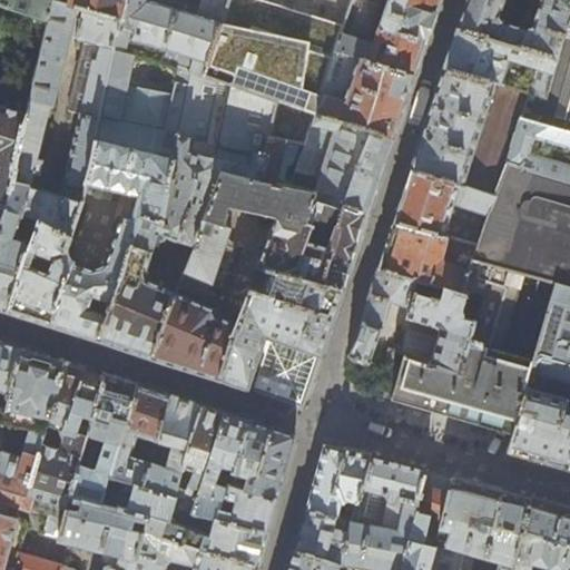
[(0,0),(0,6),(47,20),(51,0),(53,1),(53,0),(70,0),(69,6),(120,19),(126,0),(0,0)]
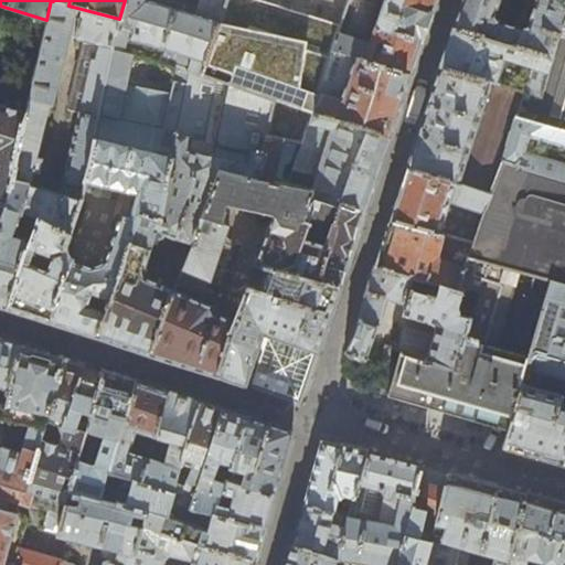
[(25,114),(0,219),(0,306),(8,309),(31,240),(14,235),(22,211),(38,219),(68,235),(81,202),(84,185),(113,45),(119,19),(68,6),(53,1),(51,0),(46,20),(25,114)]
